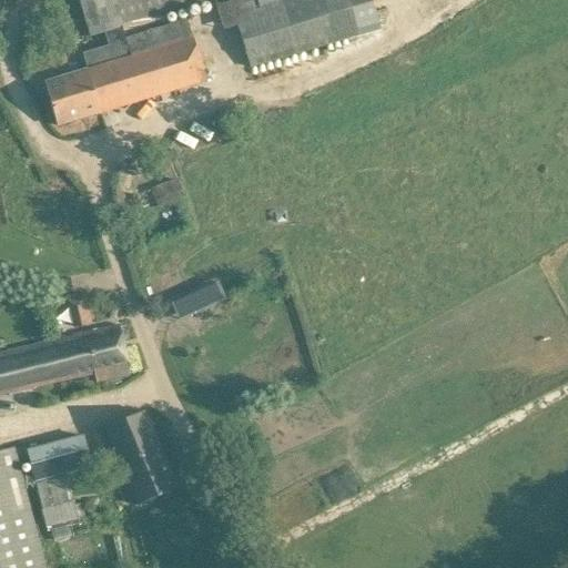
[(78,0),(89,33),(104,29),(109,44),(125,39),(121,23),(198,0),(78,0)]
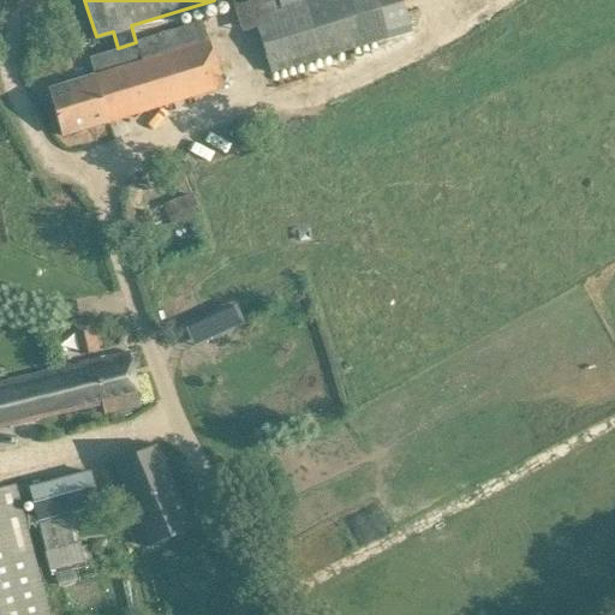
[(401,0),(248,0),(256,28),(270,73),(411,31),(401,0)]
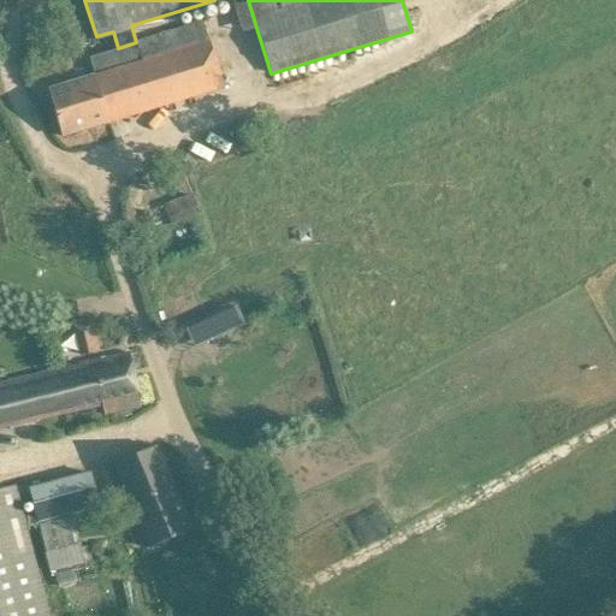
[(95,76),(48,90),(63,136),(223,88),(208,41),(142,61),(136,42),(118,48),(90,57),(95,76)]
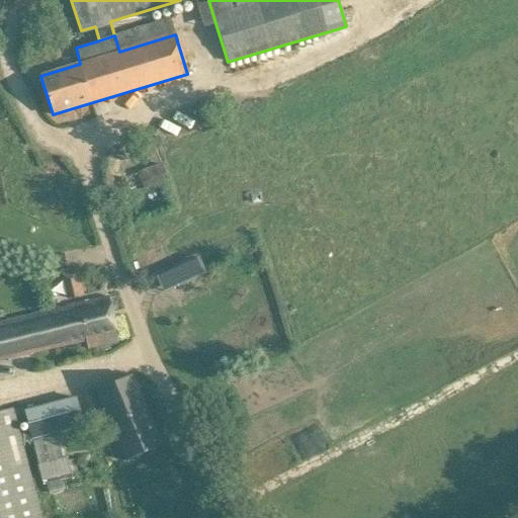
[(130,194),(168,182),(163,163),(123,174),(130,194)]
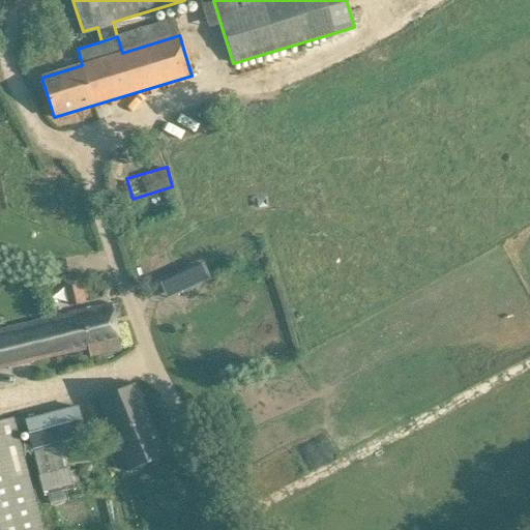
[(173,276),(181,292),(205,282),(197,265),(173,276)]
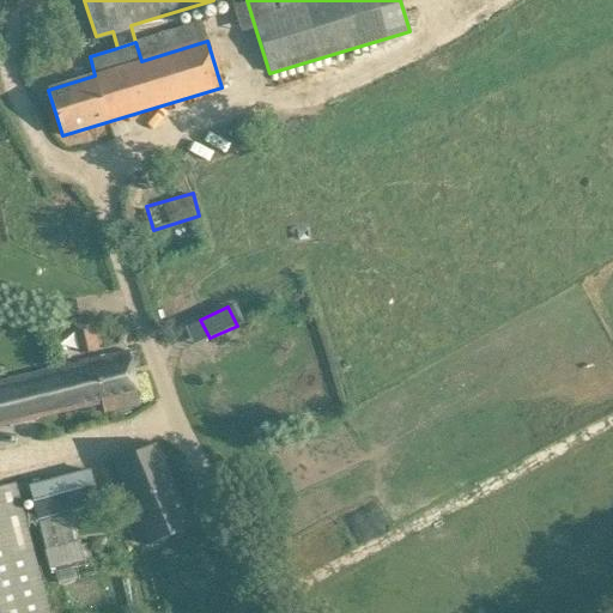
[(74,322),(76,332),(60,334),(62,357),(98,353),(95,320),(74,322)]
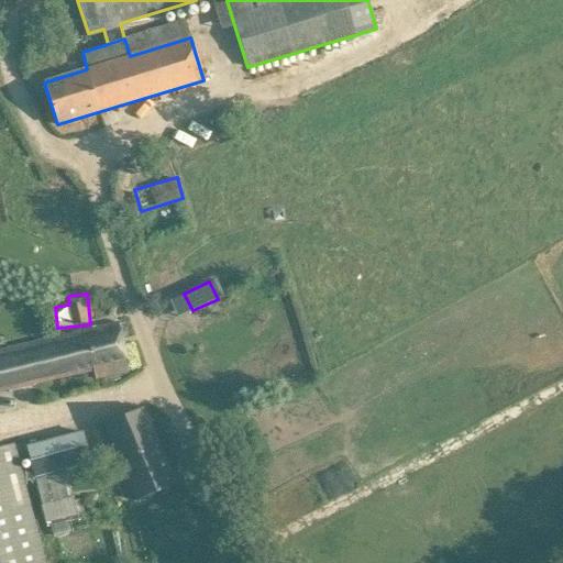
[(0,350),(0,390),(92,368),(95,377),(106,375),(128,372),(122,341),(118,322),(0,350)]
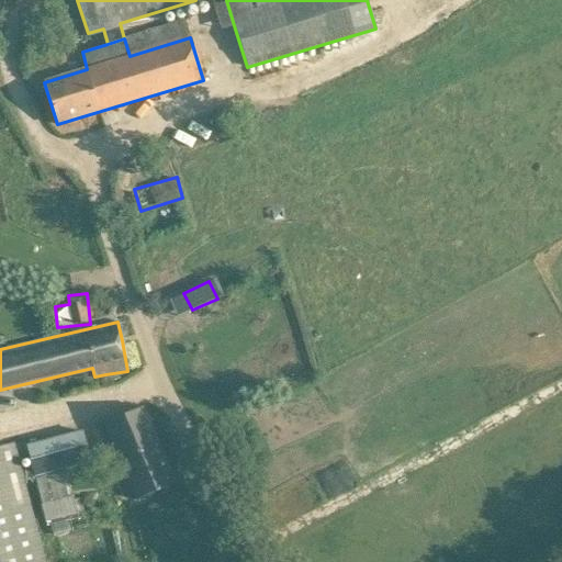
[(136,499),(155,492),(175,483),(143,407),(103,423),(136,499)]
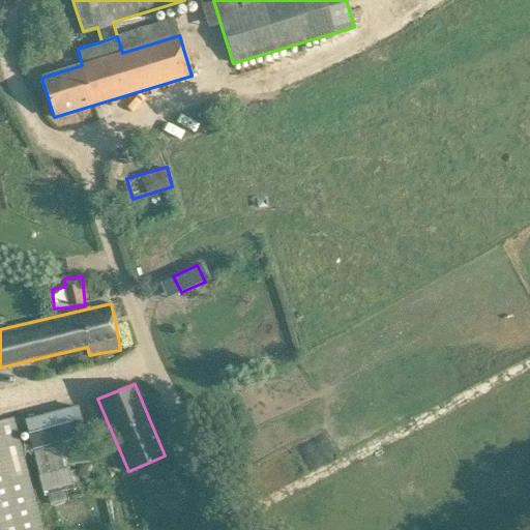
[(77,406),(24,419),(42,492),(72,483),(69,472),(62,443),(85,438),(77,406)]
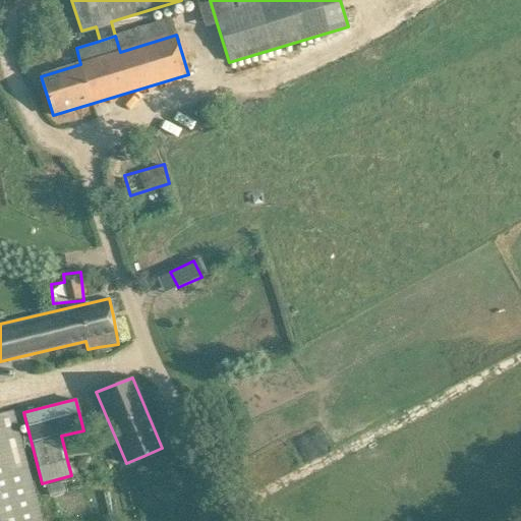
[(41,520),(12,410),(0,413),(0,520),(41,520)]
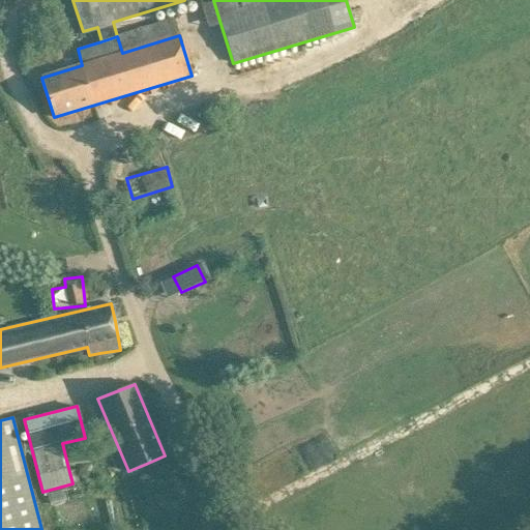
[(69,472),(72,483),(79,482),(76,470),(69,472)]
